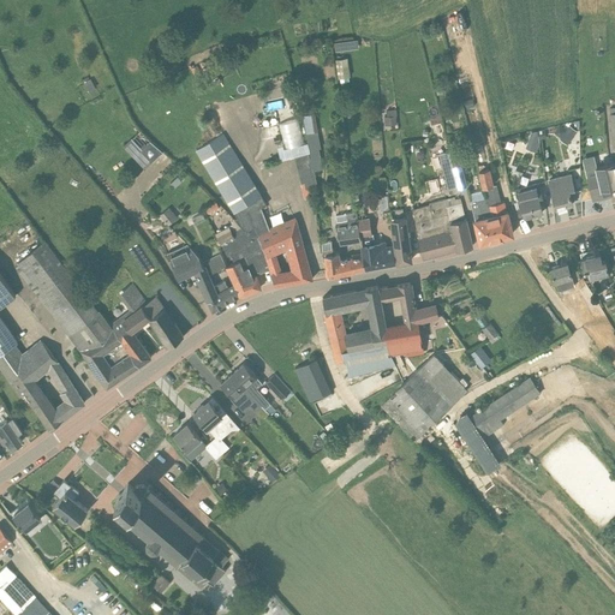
[(449,40),(457,36),(448,17),(441,19),(449,40)]
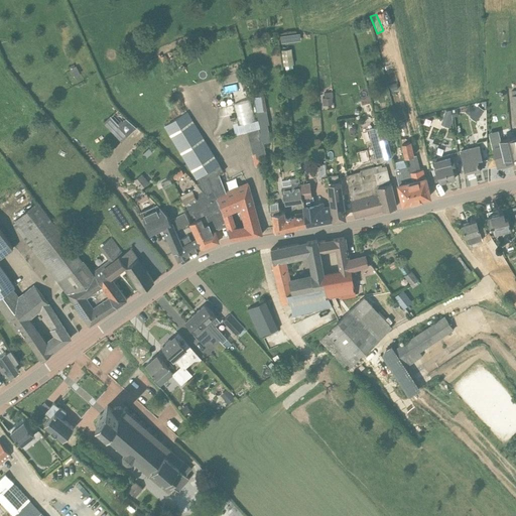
[(293,47),(283,48),(285,67),(295,66),(293,47)]
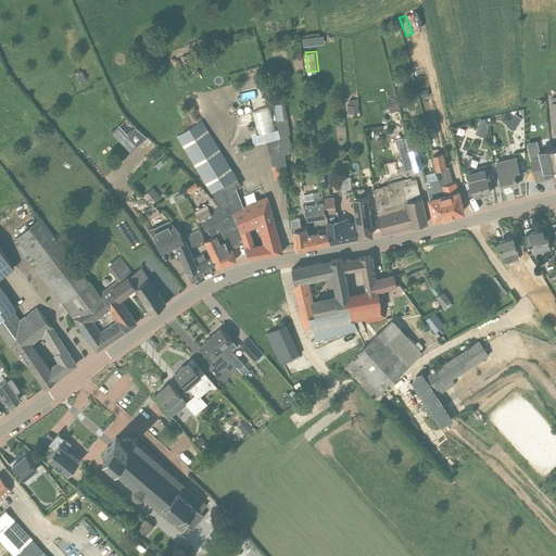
[(294,58),(295,72),(305,71),(304,57),(294,58)]
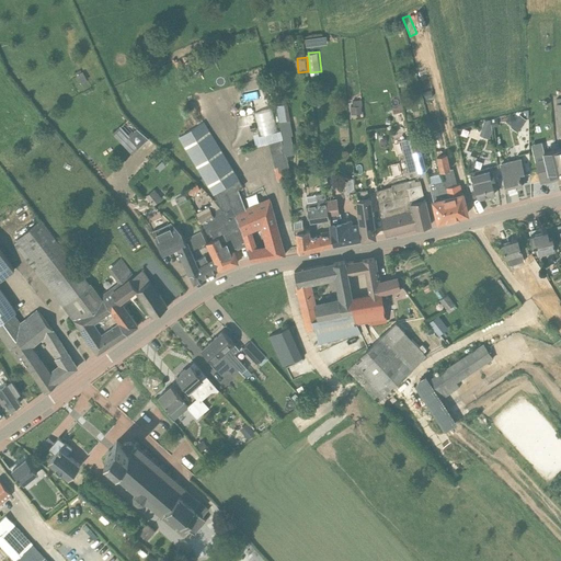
[(173,63),(178,72),(184,69),(180,60),(180,59),(174,61),(173,59),(171,60),(172,63),(173,63)]
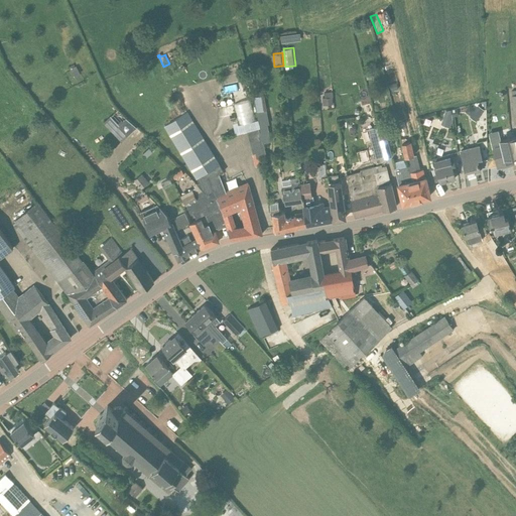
[(334,99),(333,95),(326,96),(327,105),(334,104),(334,99)]
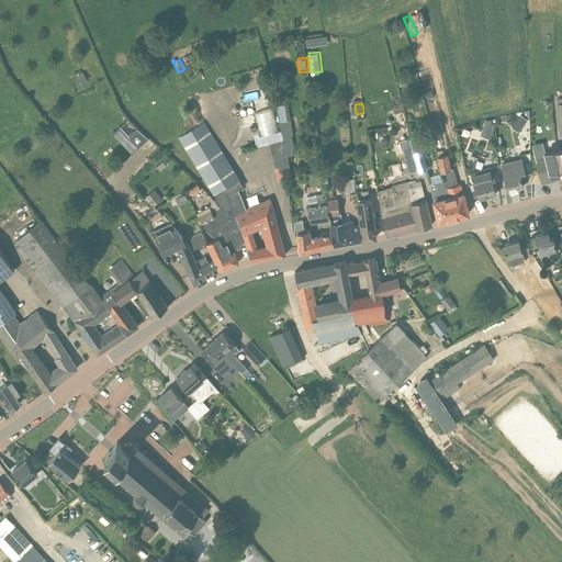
[(521,128),(528,121),(520,115),(514,123),(521,128)]
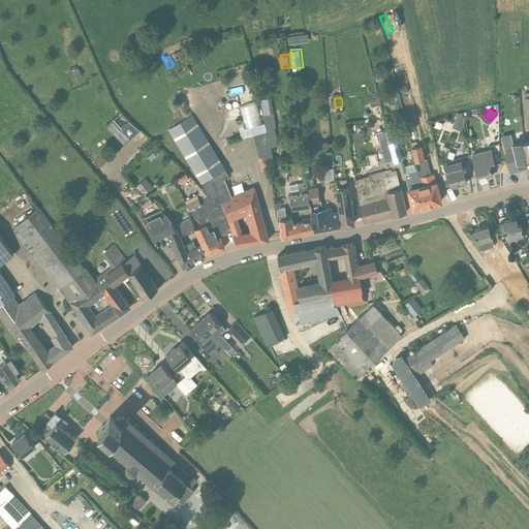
[(269,145),(277,143),(274,128),(276,128),(273,114),(263,116),(265,122),(267,131),(267,137),(269,145)]
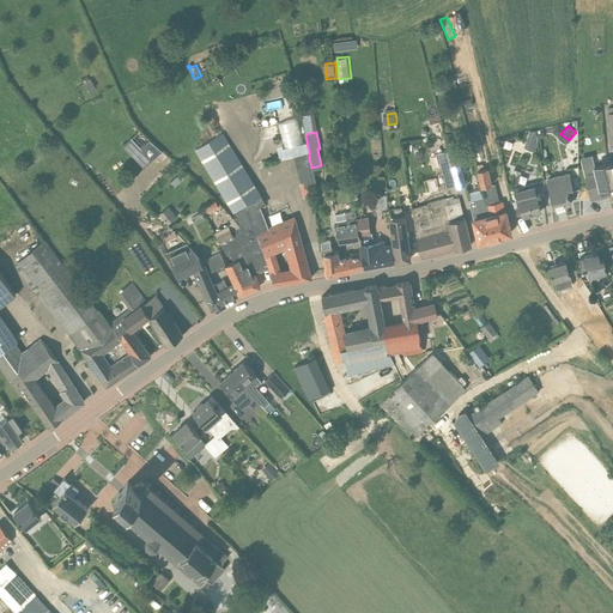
[(260,235),(272,229),(265,217),(263,217),(260,208),(267,205),(267,204),(223,133),(211,140),(195,151),(234,211),(236,218),(234,219),(241,226),(244,230),(246,229),(248,235),(249,235),(260,235)]
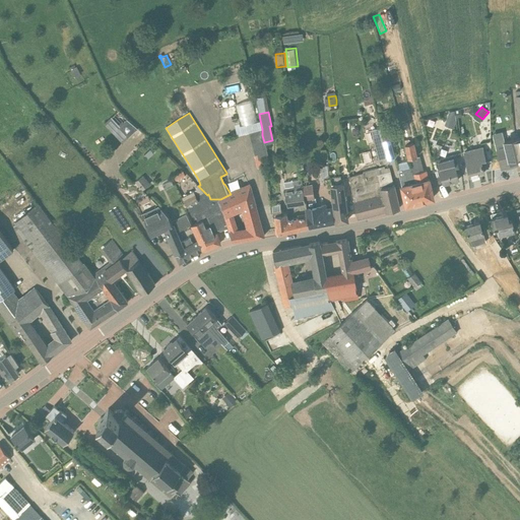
[(452,123),(455,116),(449,114),(446,121),(452,123)]
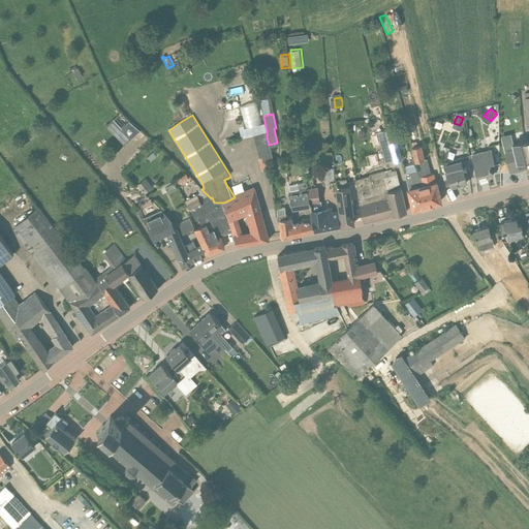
[(120,129),(130,139),(137,133),(129,125),(127,123),(120,129)]
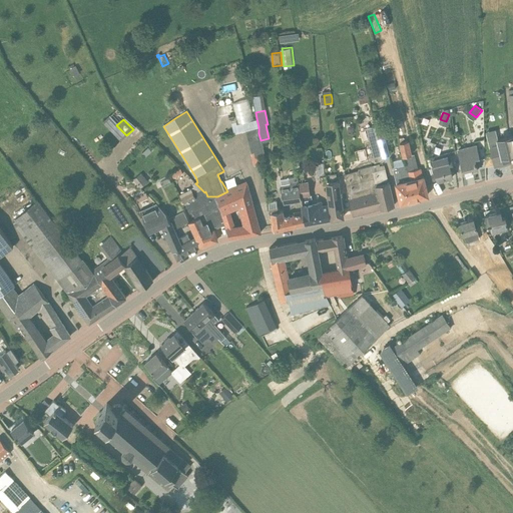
[(382,154),(378,139),(374,125),(366,127),(374,157),(382,154)]
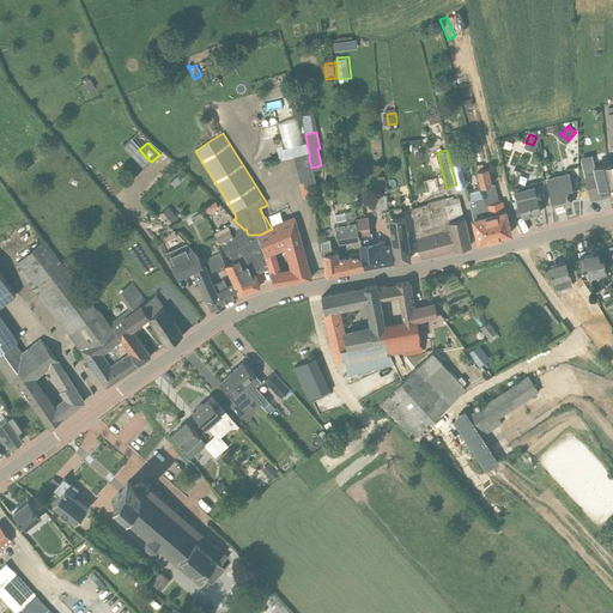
[(309,159),(307,152),(292,156),(299,183),(305,182),(307,187),(316,184),(311,168),(309,159)]
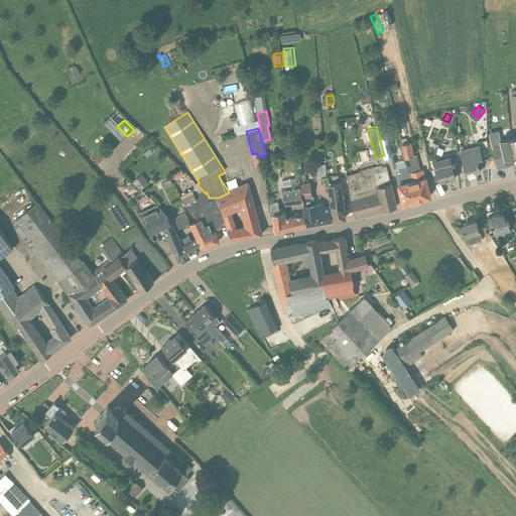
[(498,167),(514,163),(512,156),(515,155),(515,138),(515,136),(500,140),(501,147),(493,149),(498,167)]
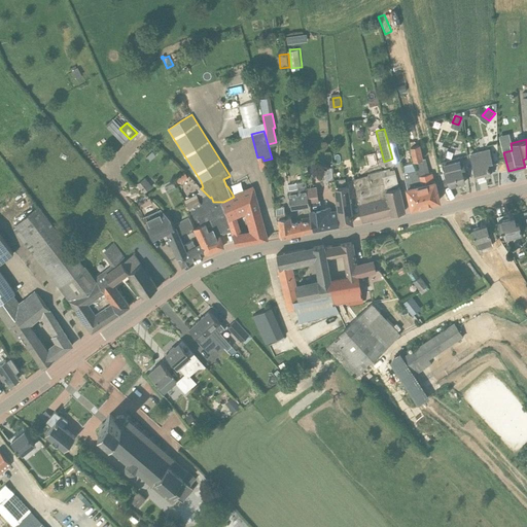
[(388,143),(392,159),(392,162),(400,160),(395,141),(388,143)]
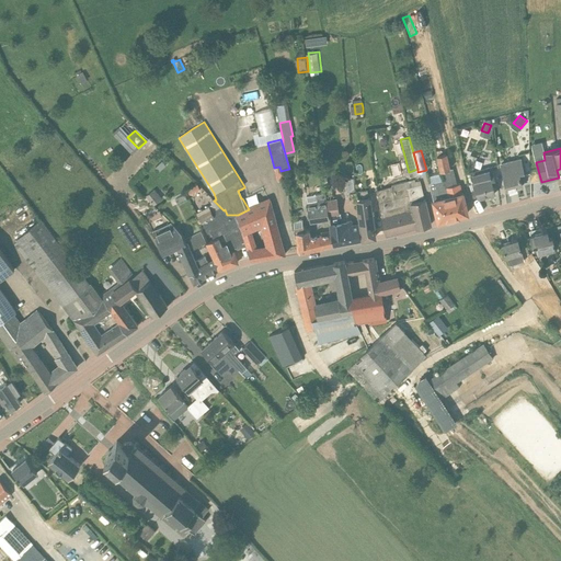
[(441,171),(449,169),(446,155),(437,157),(441,171)]
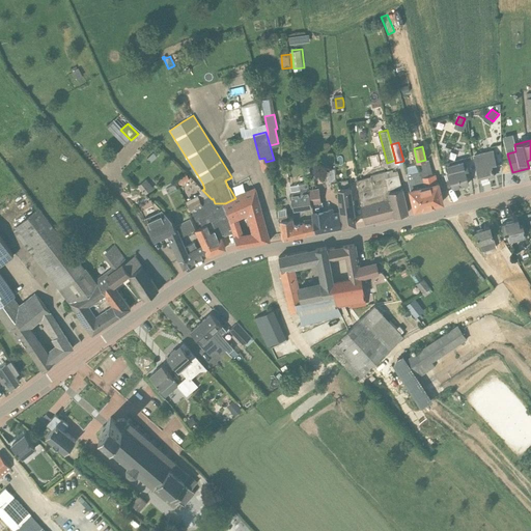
[(480,179),(494,176),(492,168),(497,167),(495,163),(498,162),(495,150),(493,151),(474,156),(476,164),(480,179)]
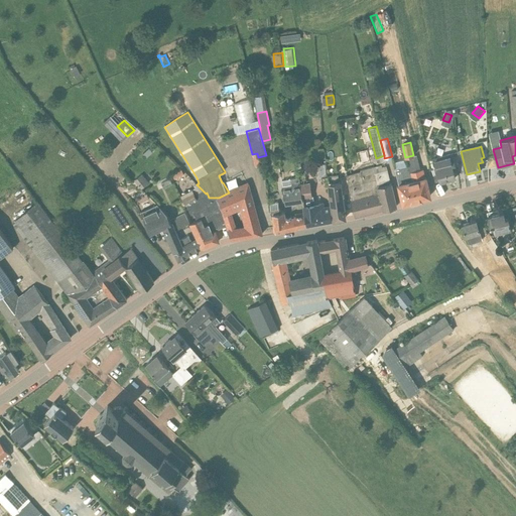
[(440,181),(455,178),(452,166),(455,166),(452,154),(434,158),(434,160),(437,170),(440,181)]
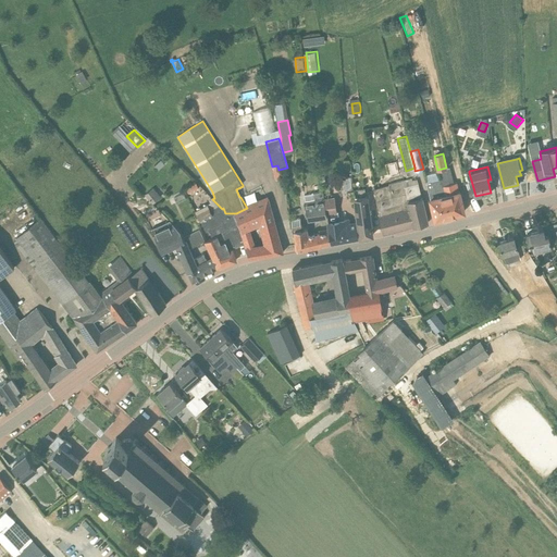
[(442,183),(450,217),(456,215),(455,214),(465,212),(459,193),(457,183),(456,183),(454,176),(453,177),(449,168),(438,170),(441,178),(442,183)]
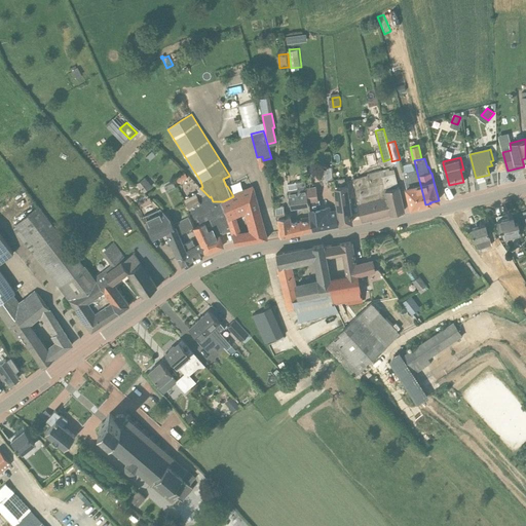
[(388,171),(388,168),(367,174),(367,175),(353,179),(355,190),(358,197),(357,198),(362,221),(390,214),(405,211),(399,187),(396,174),(395,170),(388,171)]
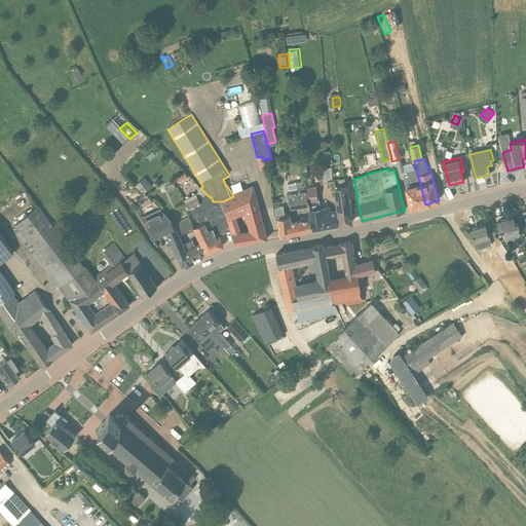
[(417,173),(416,168),(403,173),(411,207),(419,205),(425,204),(417,173)]
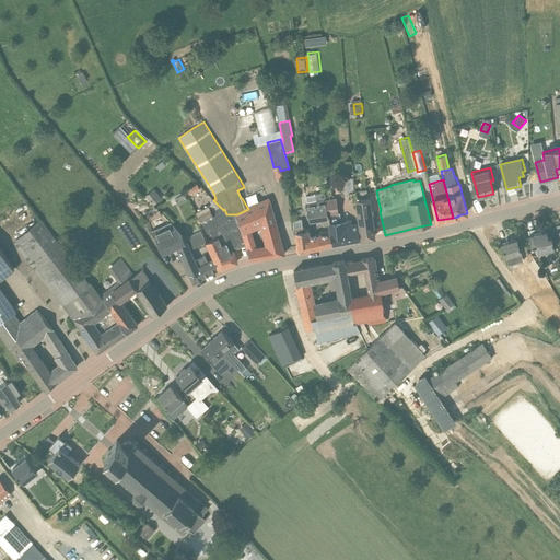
[(187,191),(190,195),(199,190),(197,186),(187,191)]
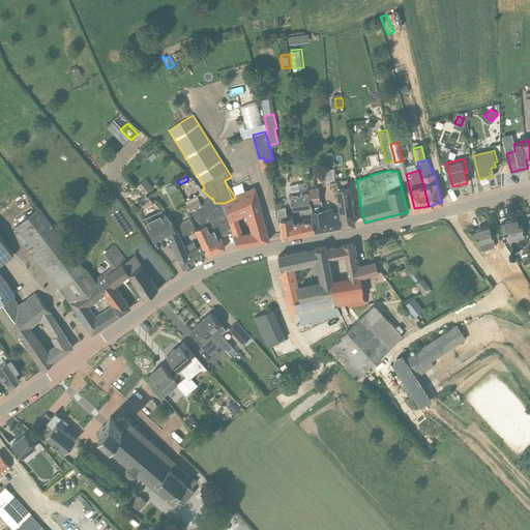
[(255,189),(248,177),(229,187),(235,198),(255,189)]
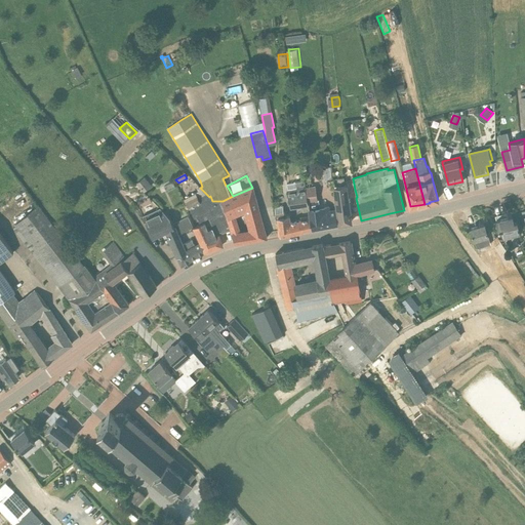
[(144,193),(152,186),(144,177),(136,184),(144,193)]
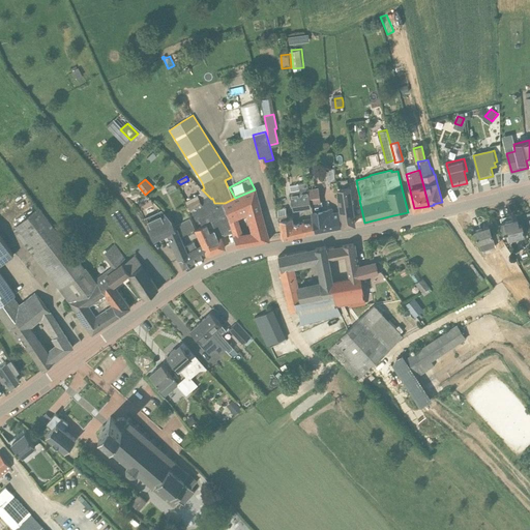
[(348,187),(347,179),(340,180),(341,188),(337,189),(343,226),(343,227),(354,225),(350,186),(348,187)]
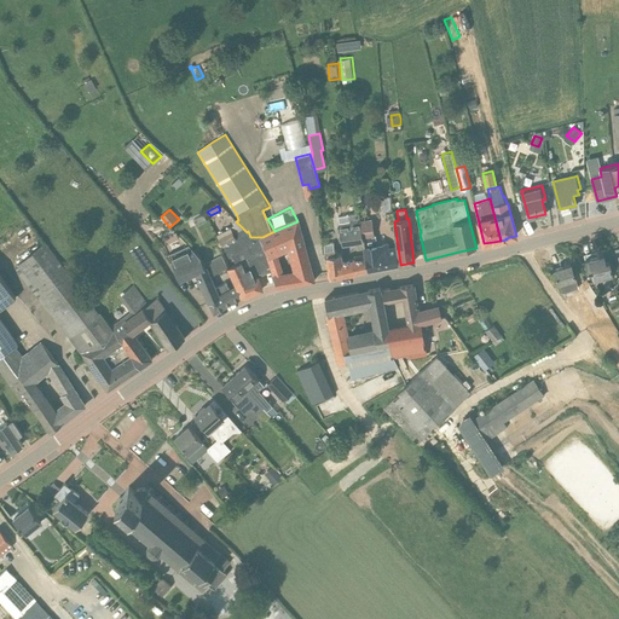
[(363,233),(360,221),(359,214),(348,215),(350,223),(340,224),(342,243),(364,241),(363,237),(363,233)]
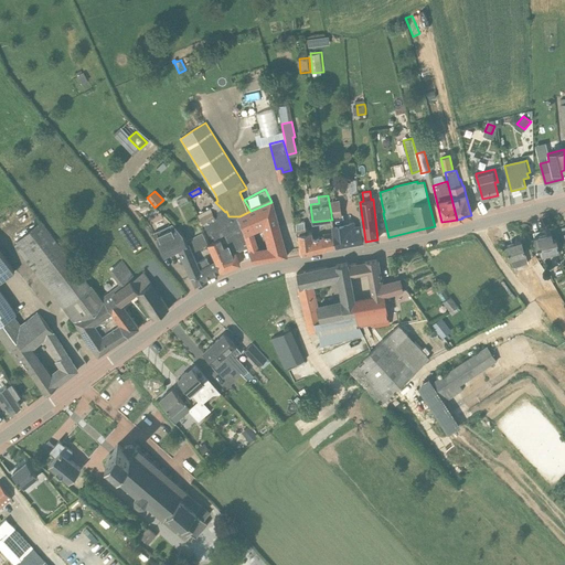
[(211,208),(211,209),(213,213),(222,209),(215,202),(215,201),(212,202),(213,206),(211,208)]
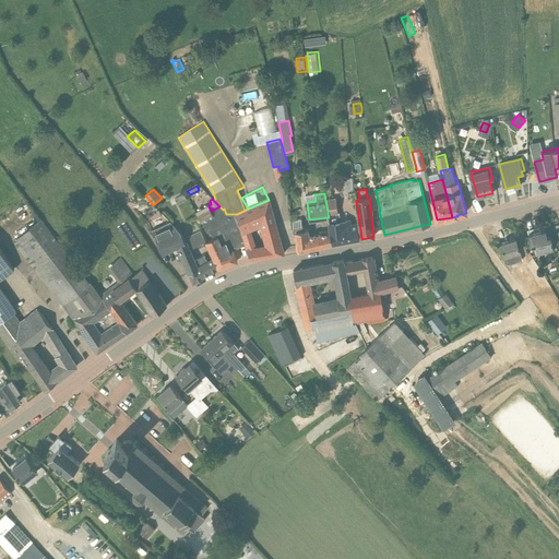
[(335,199),(325,200),(328,211),(336,210),(335,199)]
